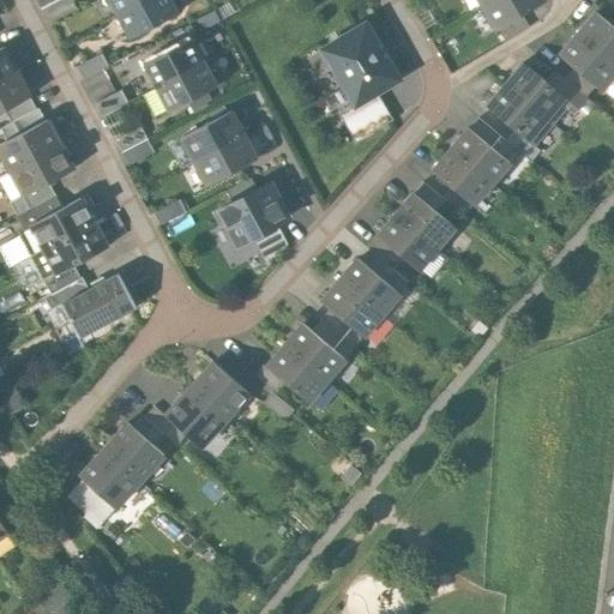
[(112,0),(120,14),(146,0),(112,0)]
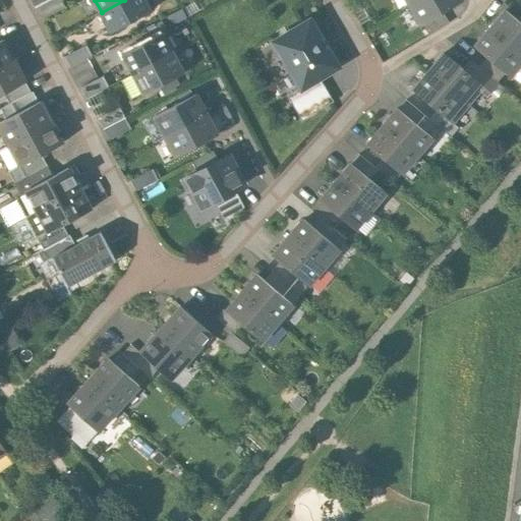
[(113,34),(155,11),(148,0),(124,0),(102,12),(113,34)]
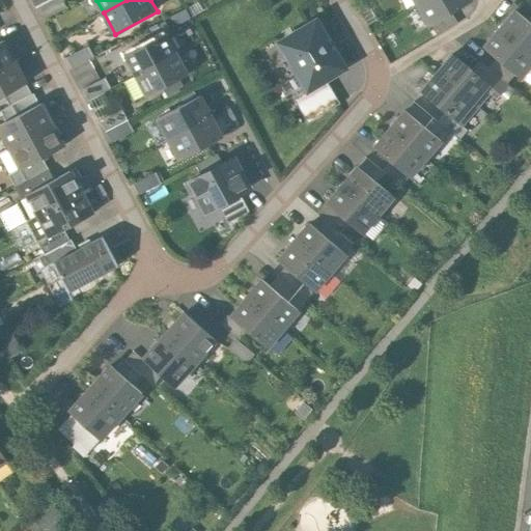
[(435,26),(475,4),(472,0),(431,0),(422,5),(435,26)]
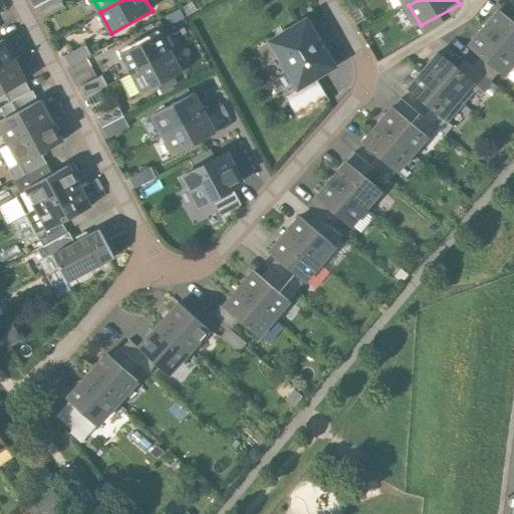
[(513,23),(497,9),(482,27),(513,53),(513,23)]
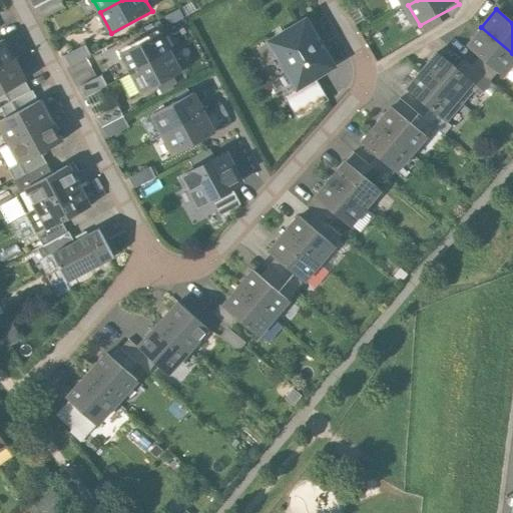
[(297,91),(338,68),(308,17),(268,40),(297,91)]
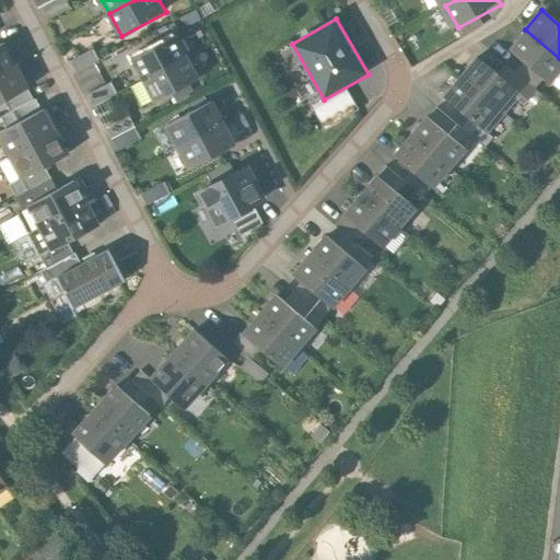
[(559,70),(559,58),(525,30),(508,49),(549,83),(559,70)]
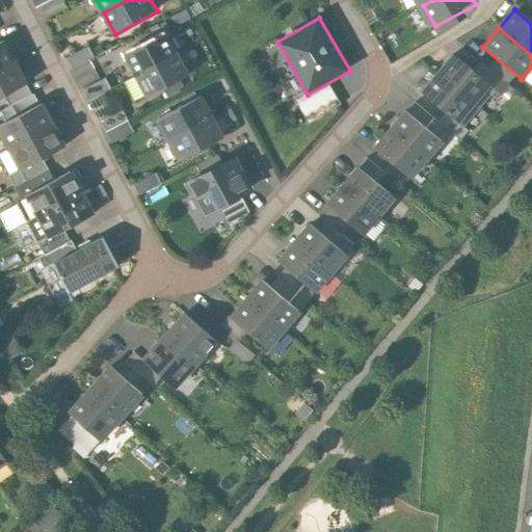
[(136,77),(178,55),(167,34),(126,55),(136,77)]
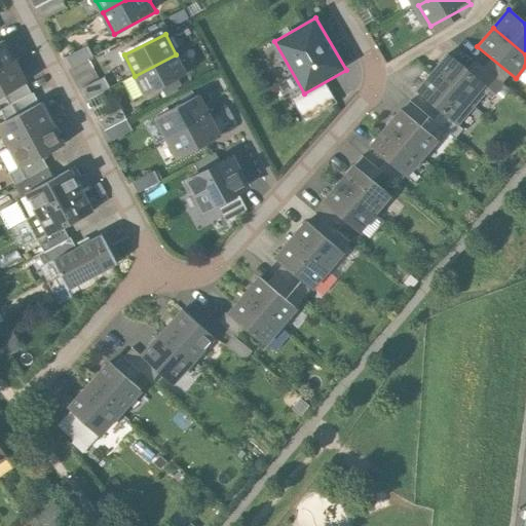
[(0,70),(16,63),(5,41),(0,43),(0,70)]
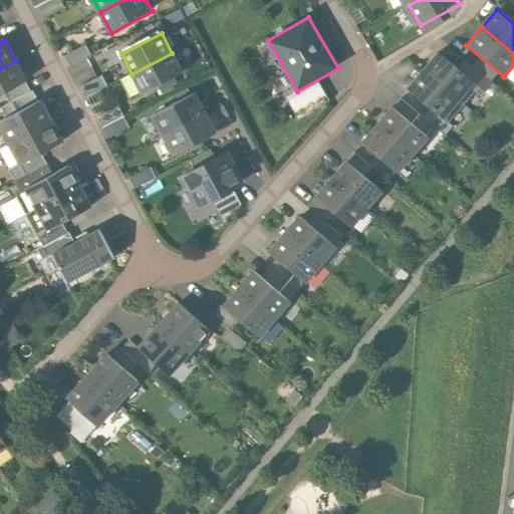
[(480,86),(431,52),(418,71),(466,105),(480,86)]
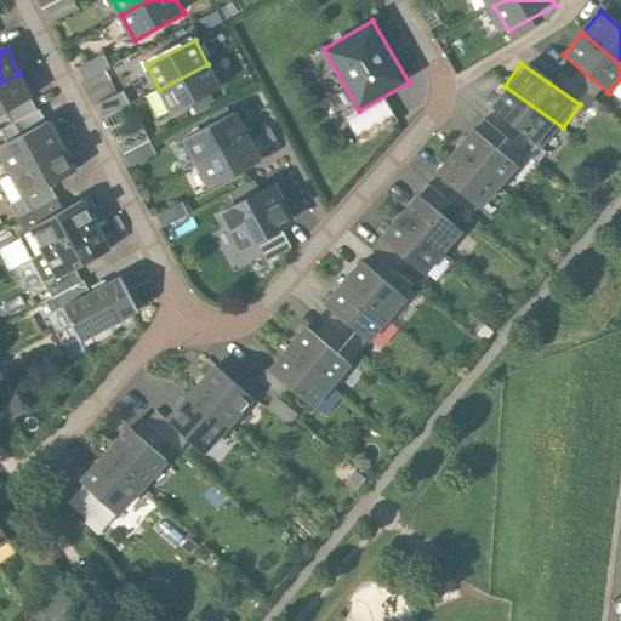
[(172,115),(221,90),(208,64),(159,90),(172,115)]
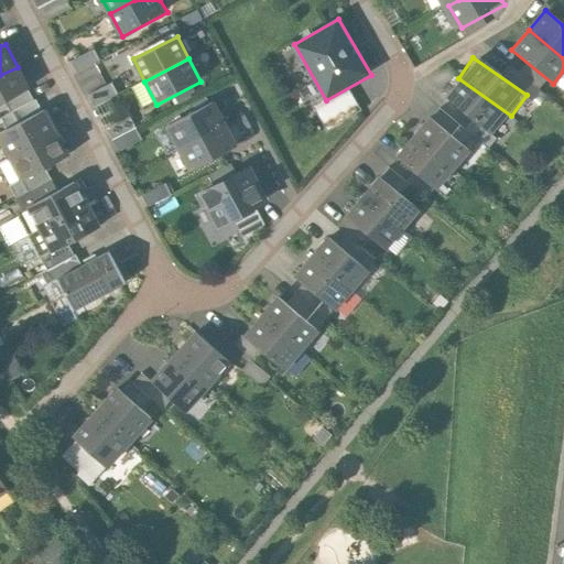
[(0,105),(30,89),(18,67),(0,75),(0,105)]
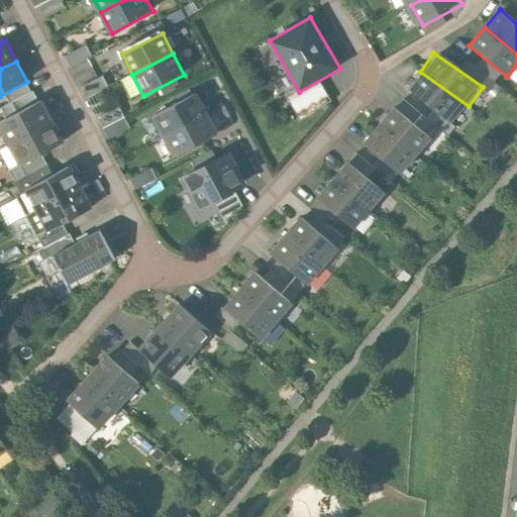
[(469,106),(420,72),(406,91),(455,125),(469,106)]
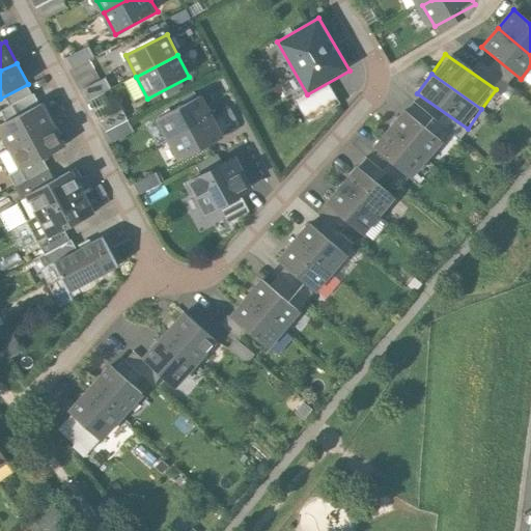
[(169,138),(213,115),(201,94),(158,117),(169,138)]
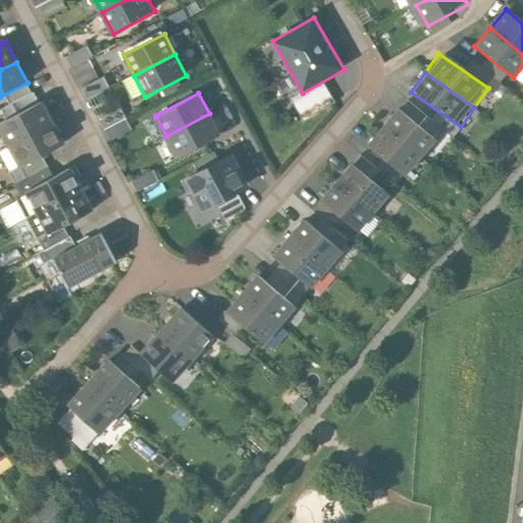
[(0,138),(6,150),(54,126),(43,104),(0,126),(0,138)]
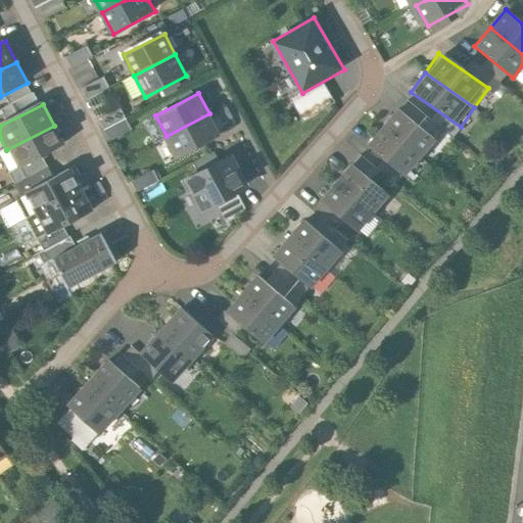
[(99,116),(108,138),(131,129),(122,107),(99,116)]
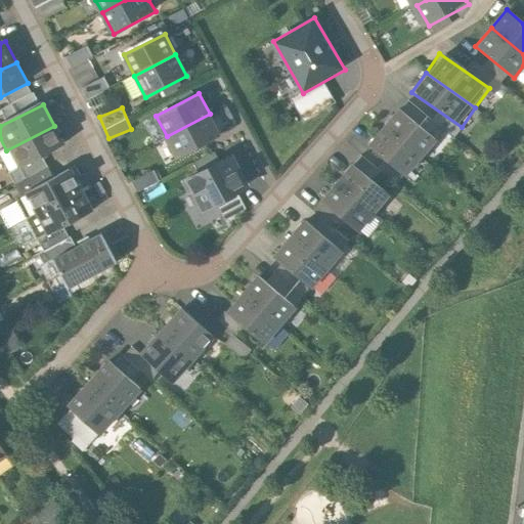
[(437,140),(402,112),(387,130),(423,159),(437,140)]
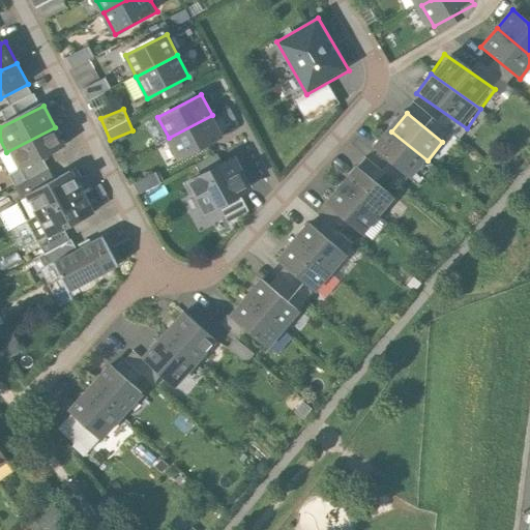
[(180,159),(224,137),(212,115),(169,138),(180,159)]
